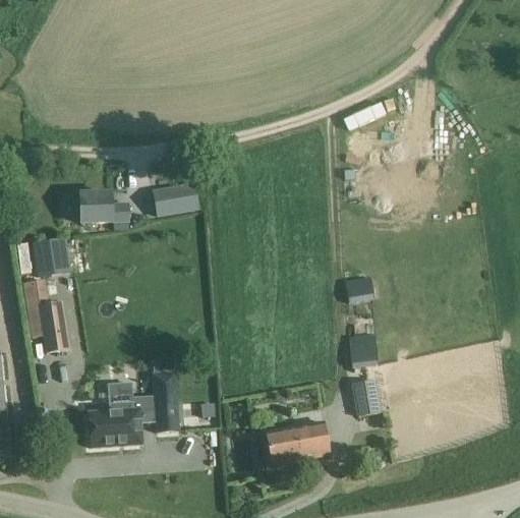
[(194,183),(154,190),(158,216),(198,209),(194,183)]
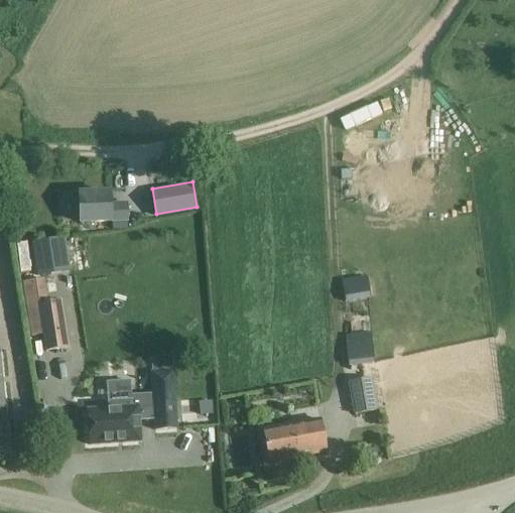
[(81,221),(112,220),(126,219),(125,201),(111,201),(111,191),(80,193),(81,221)]
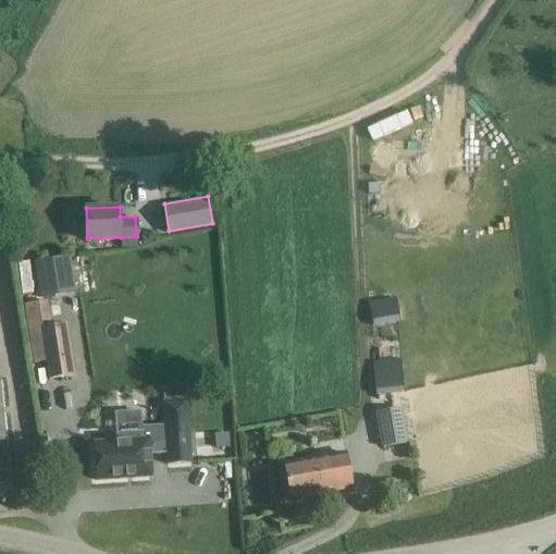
[(16,258),(22,292),(33,290),(28,257),(16,258)]
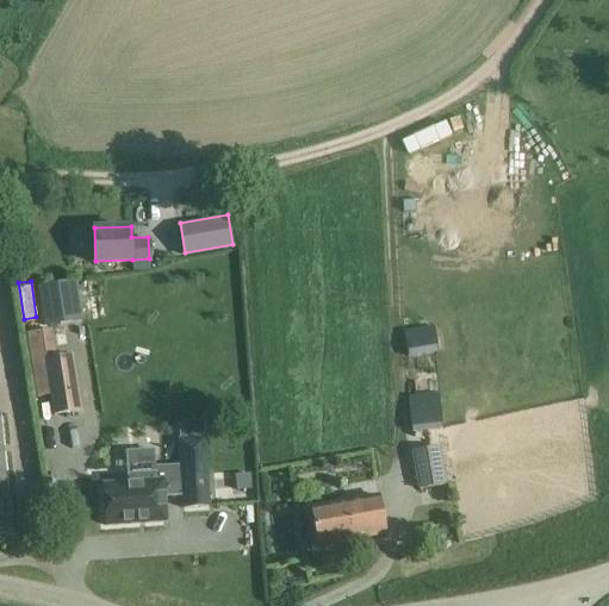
[(435,324),(404,329),(409,356),(440,350),(435,324)]
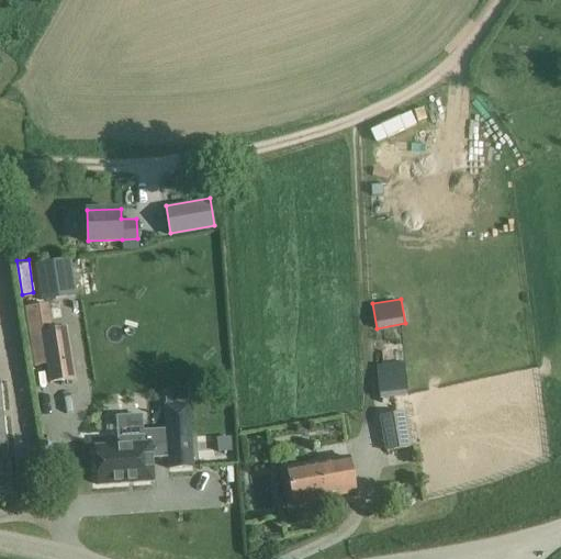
[(25,305),(34,365),(45,362),(48,381),(76,377),(67,325),(53,327),(48,302),(25,305)]
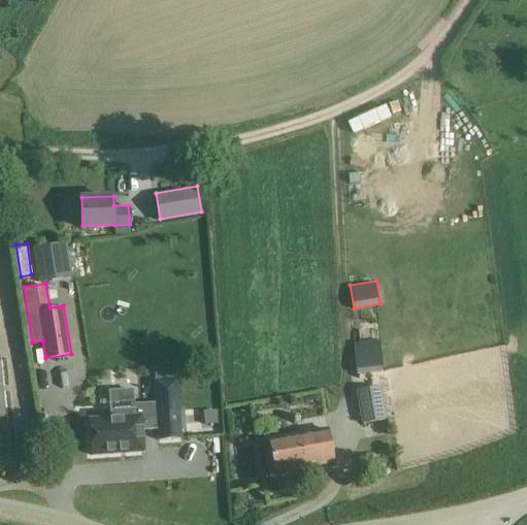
[(355,350),(357,373),(383,370),(381,347),(355,350)]
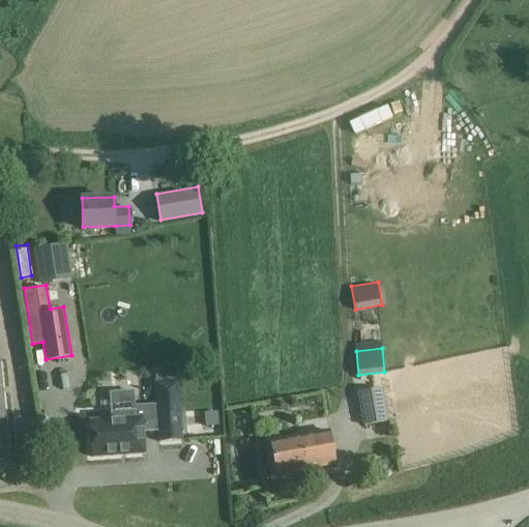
[(0,458),(10,457),(0,363),(0,458)]
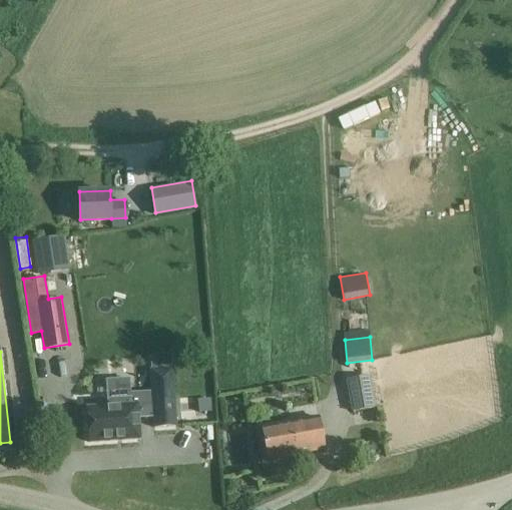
[(172,368),(151,369),(153,404),(138,405),(137,403),(132,404),(131,396),(107,397),(108,405),(88,407),(90,441),(140,437),(138,417),(154,416),(155,426),(176,425),(172,368)]
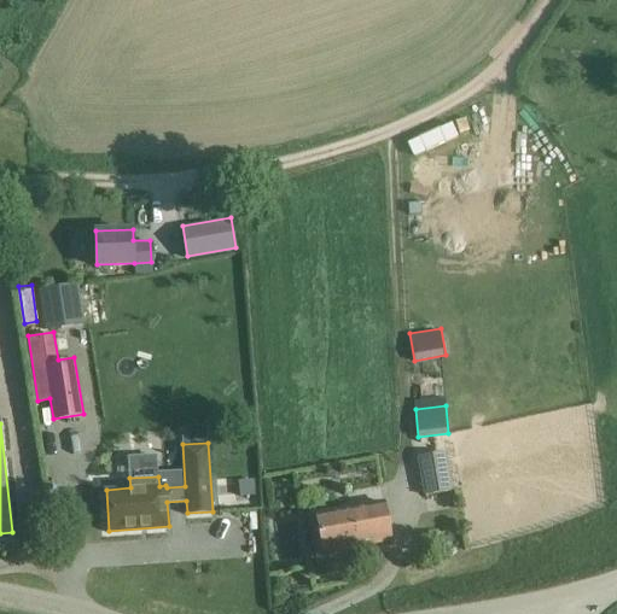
[(424,493),(453,489),(446,451),(418,456),(424,493)]
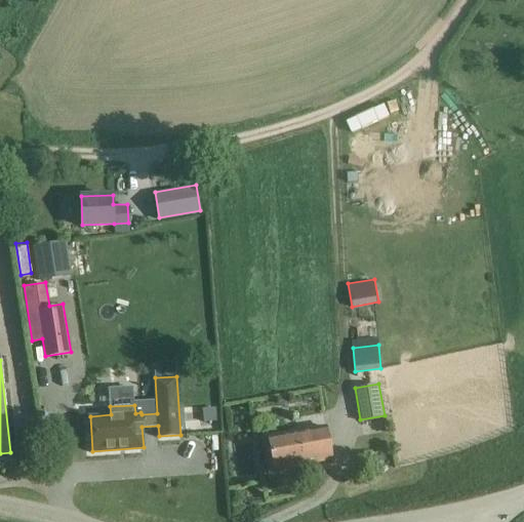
[(204,406),(204,418),(216,417),(215,406),(204,406)]
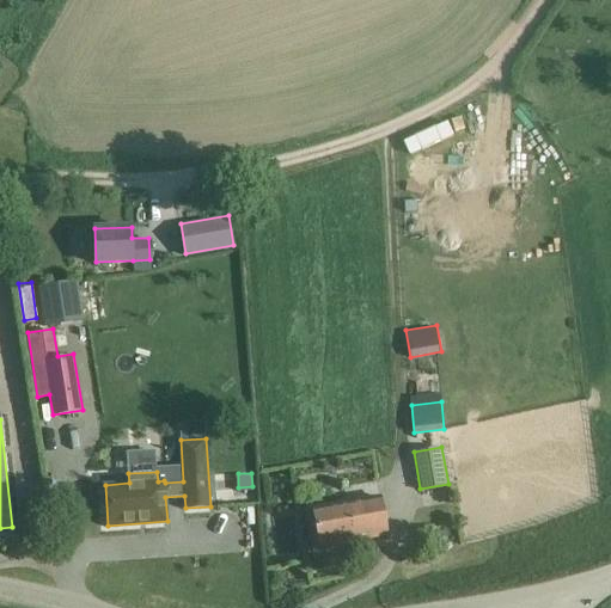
[(388,534),(380,495),(312,508),(319,546),(388,534)]
